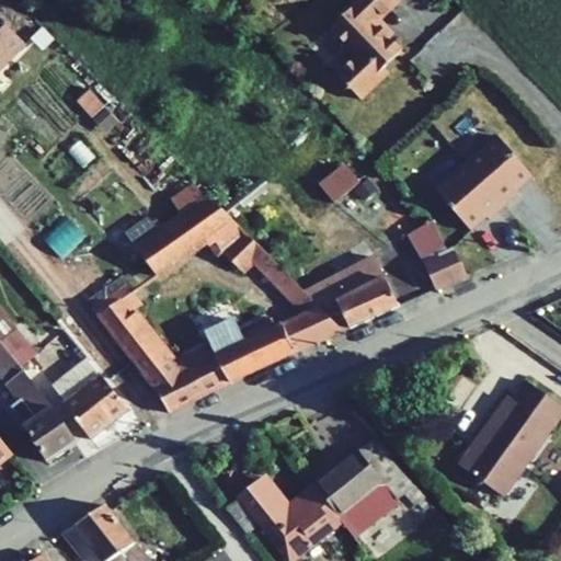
[(379,21),(358,0),(356,0),(336,19),(339,22),(331,30),(358,57),(339,77),(361,100),(388,73),(384,68),(401,52),(388,37),(380,30),(384,26),(379,21)]
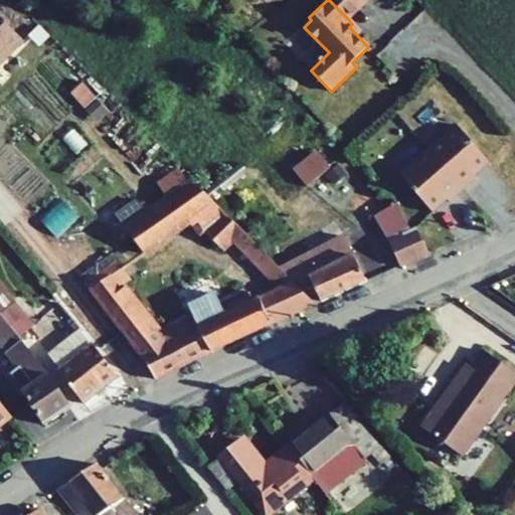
[(0,62),(21,42),(0,20),(0,62)]
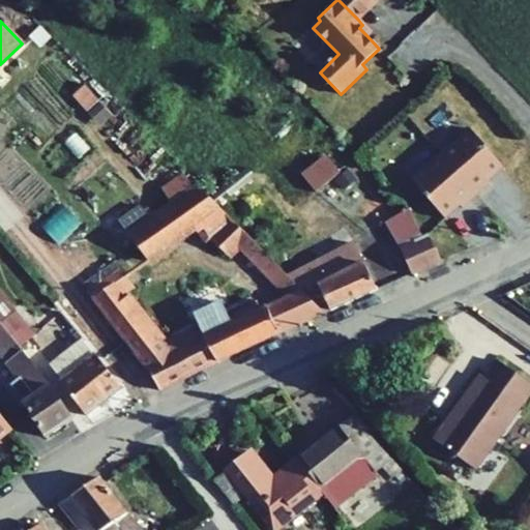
[(501,165),(469,128),(440,154),(475,195),(490,182),(486,178),(501,165)]
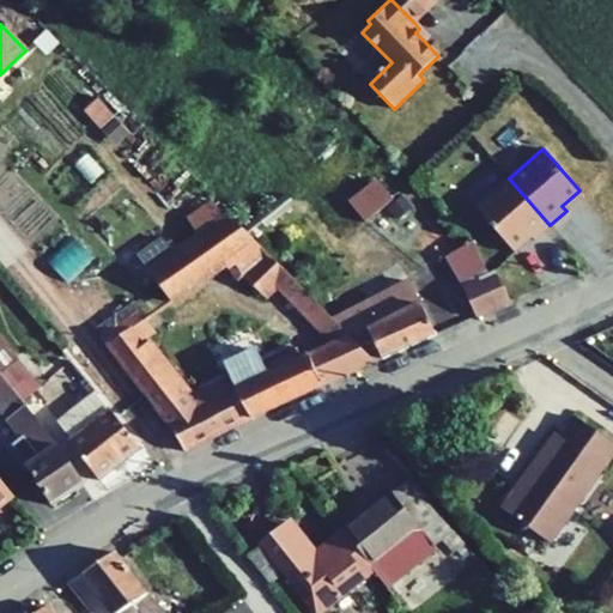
[(509,178),(475,208),(513,250),(529,235),(534,240),(550,225),(509,178)]
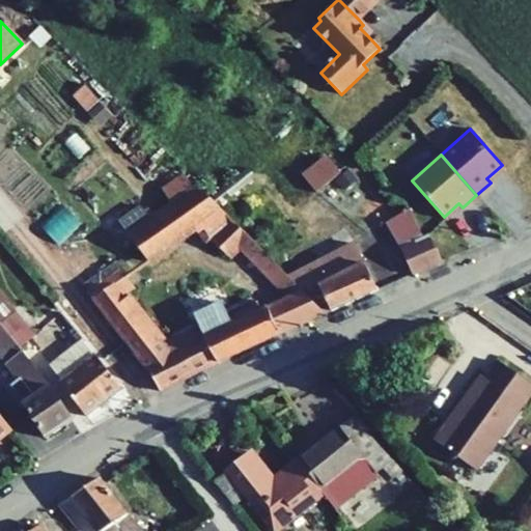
[(339,173),(326,157),(287,188),(301,204),(339,173)]
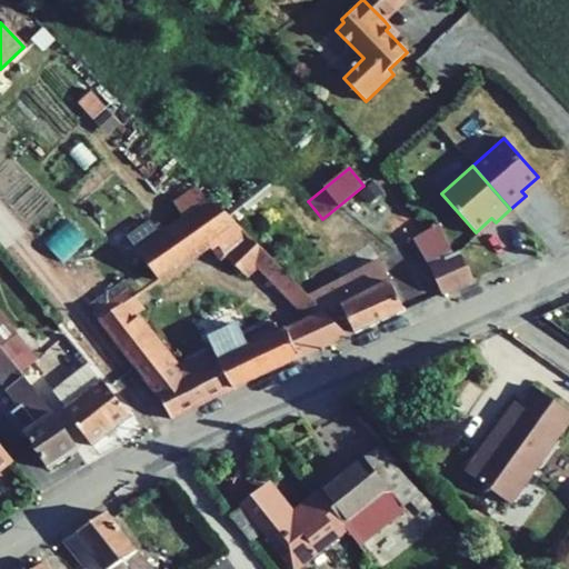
[(266,179),(225,211),(235,221),(275,189),(266,179)]
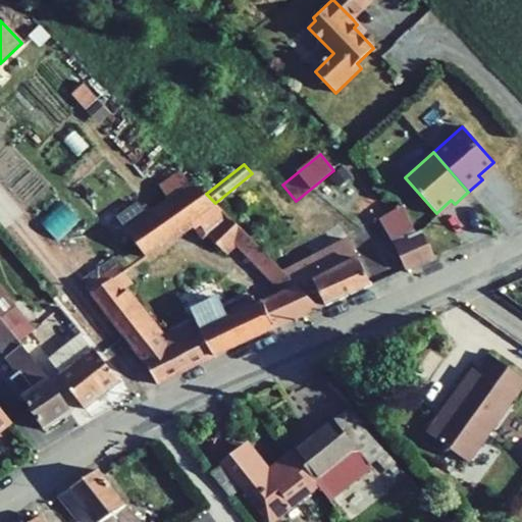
[(330,177),(337,187),(350,176),(343,167),(330,177)]
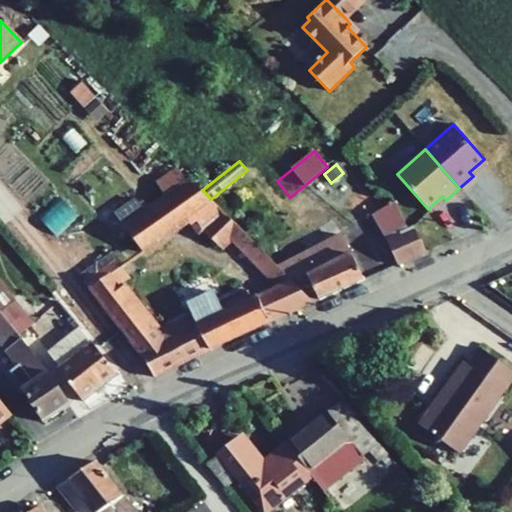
[(165,199),(187,224),(194,219),(216,205),(211,199),(202,190),(192,180),(165,199)]
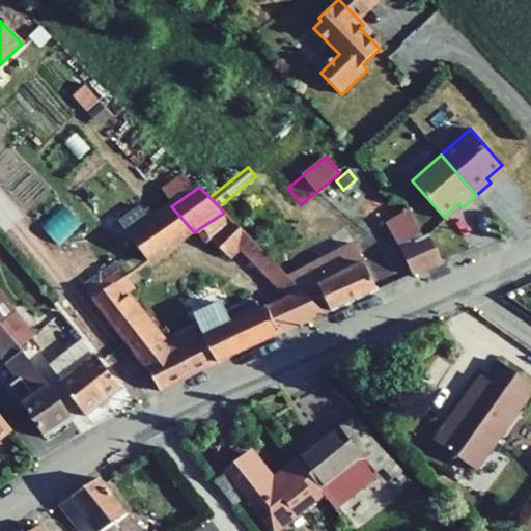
[(194,232),(171,206),(156,217),(179,243),(194,232)]
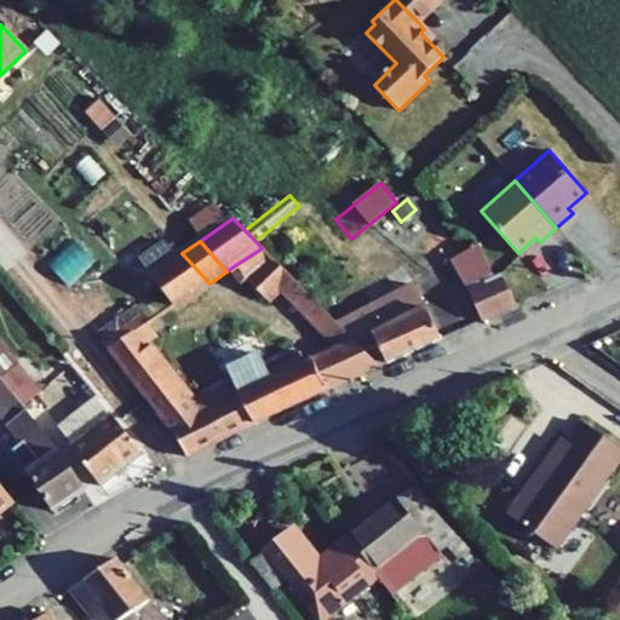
[(139,259),(151,275),(177,257),(165,242),(139,259)]
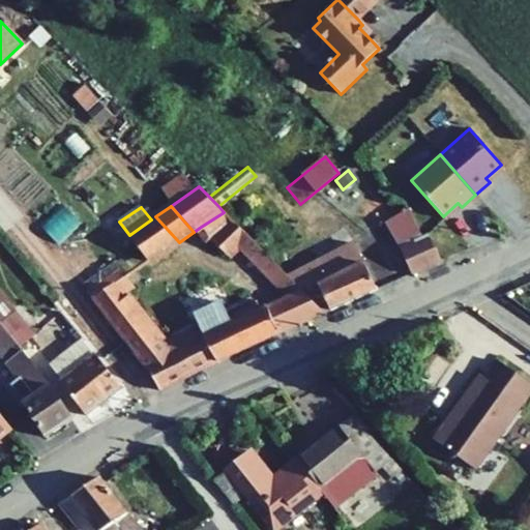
[(385,224),(411,273),(441,260),(429,234),(421,237),(408,208),(385,224)]
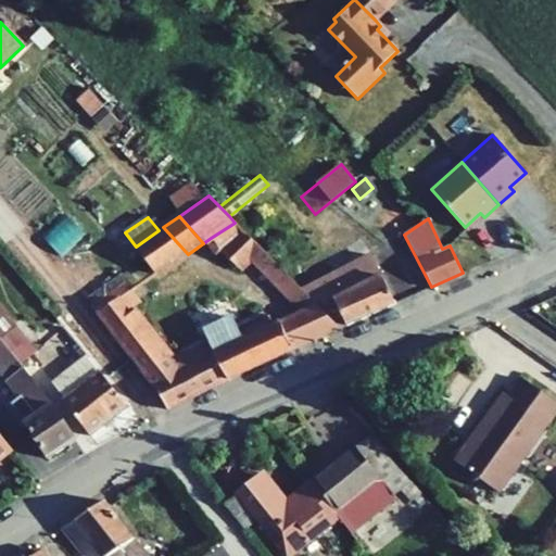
[(264,273),(275,263),(235,223),(211,238),(242,269),(252,261),(264,273)]
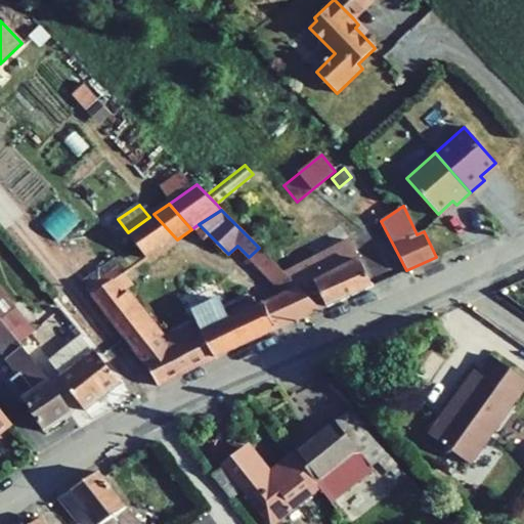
[(177,239),(154,214),(149,217),(128,232),(146,259),(177,239)]
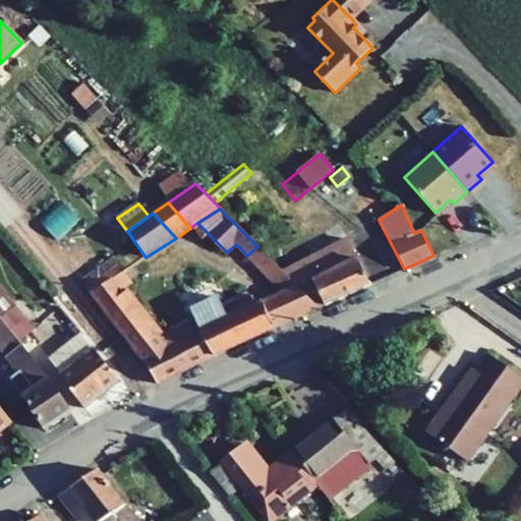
[(307,275),(325,305),(370,284),(347,239),(330,248),(334,257),(316,267),(319,269),(307,275)]
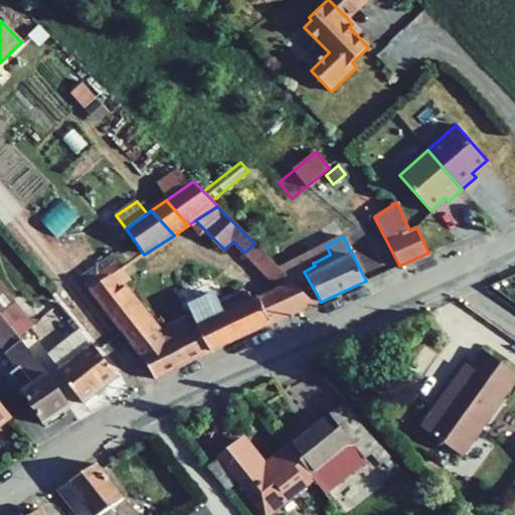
[(254,243),(244,252),(281,290),(279,291),(291,315),(315,305),(294,284),(290,279),(280,269),(254,243)]
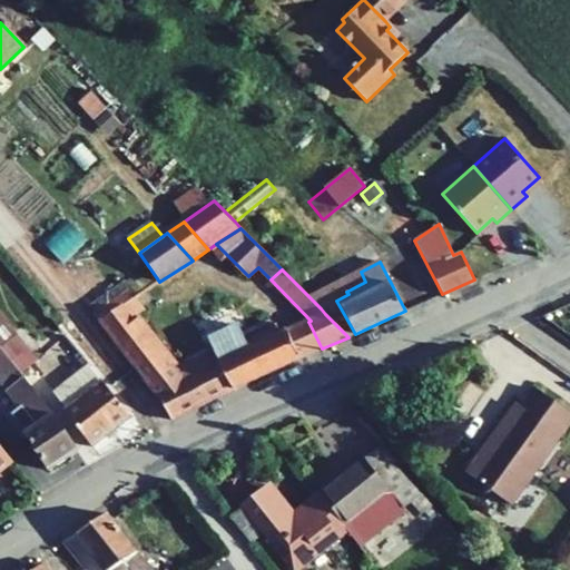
[(365,282),(361,272),(310,297),(321,308),(325,314),(349,337),(355,334),(336,301),(349,294),(346,292),(365,282)]
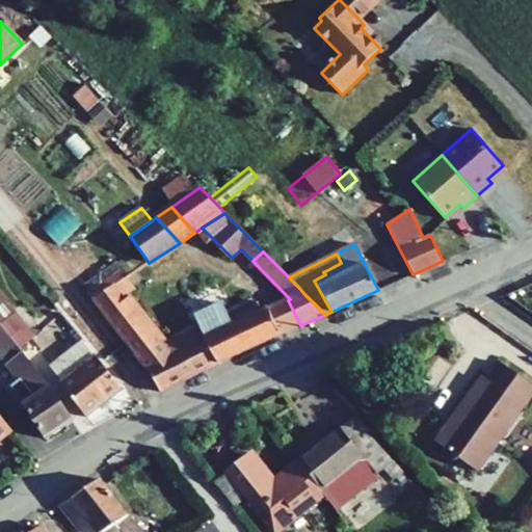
[(117,264),(84,286),(147,367),(160,391),(280,335),(268,310),(260,314),(255,302),(228,315),(222,304),(195,318),(201,327),(162,345),(114,286),(127,276),(117,264)]
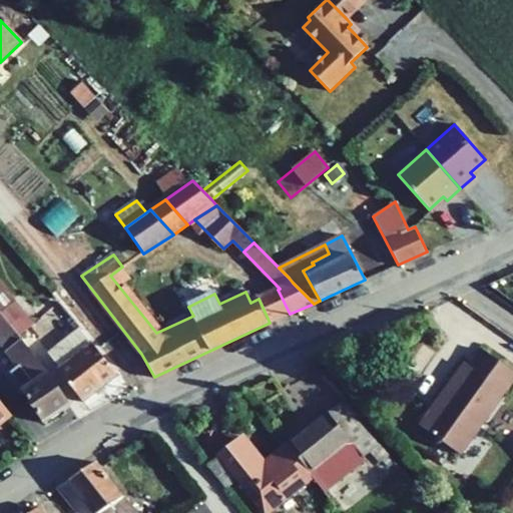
[(0,311),(19,335),(32,324),(0,285),(0,311)]
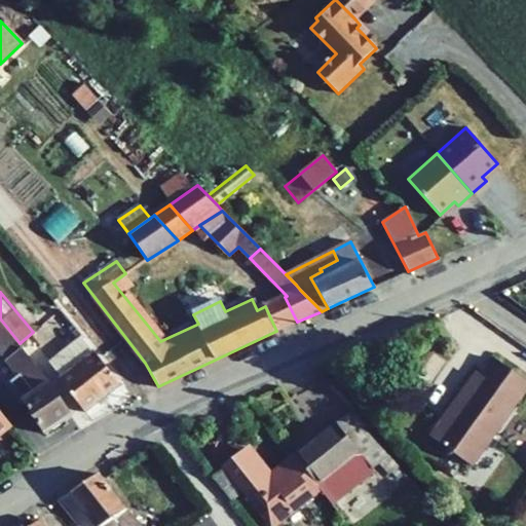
[(46,433),(72,416),(49,382),(20,343),(0,318),(0,353),(32,393),(24,399),(46,433)]
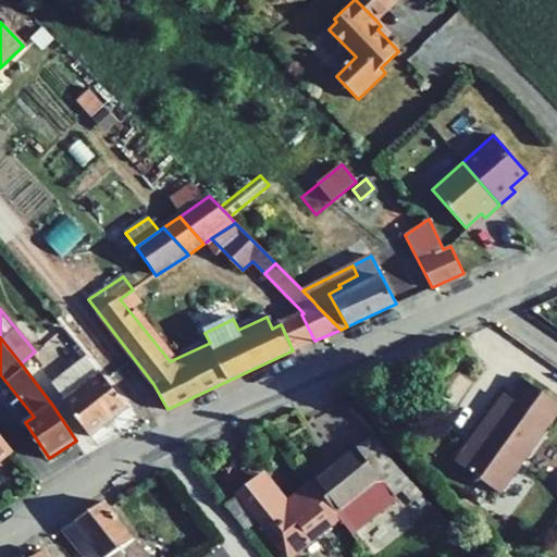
[(89,359),(56,385),(67,398),(63,400),(90,436),(128,408),(89,359)]
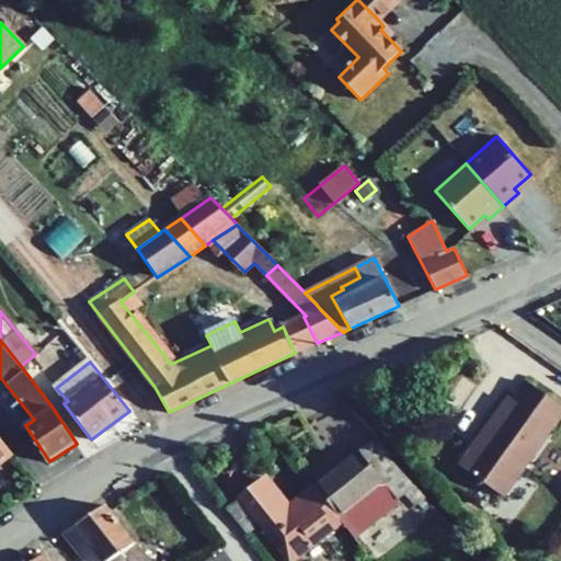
[(560,414),(560,405),(527,382),(479,450),(473,446),(459,466),(503,496),(560,414)]
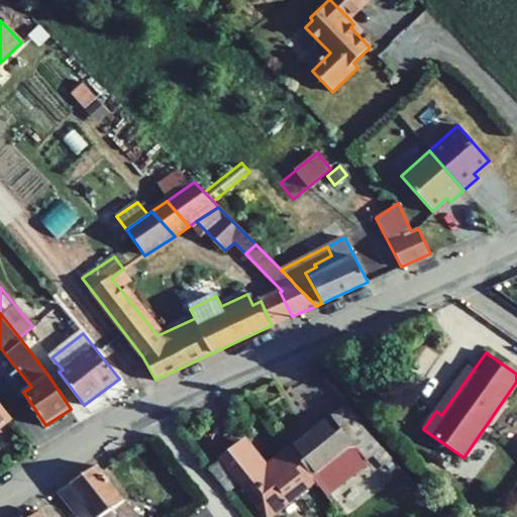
[(0,403),(0,427),(11,418),(0,403)]
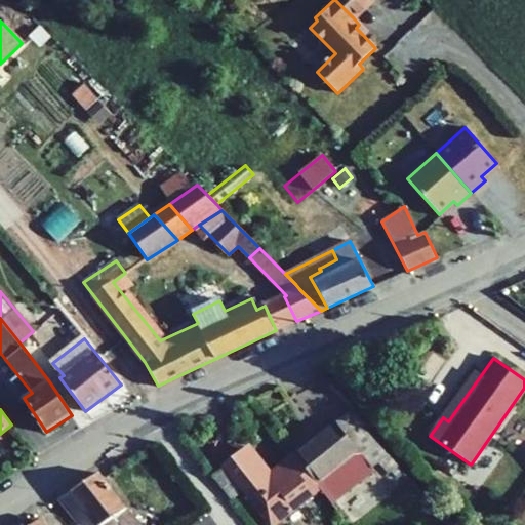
[(349,411),(293,455),(319,489),(331,505),(373,470),(370,467),(376,460),(388,473),(397,465),(349,411)]
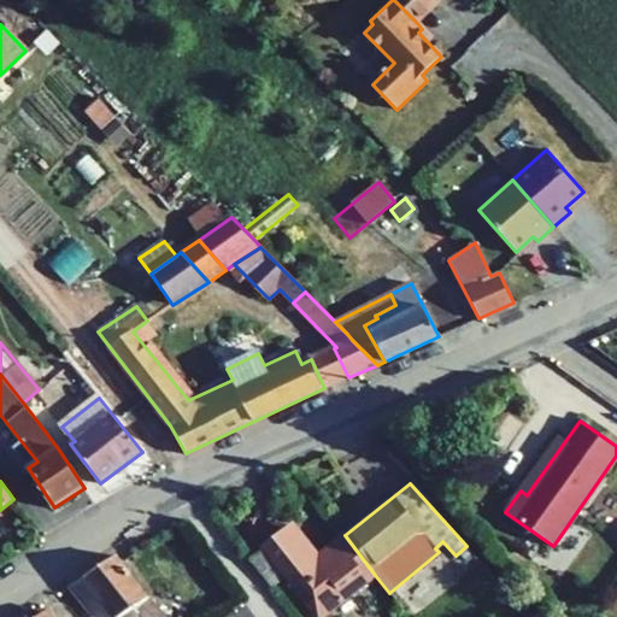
[(311,563),(318,556),(294,524),(286,532),(311,563)]
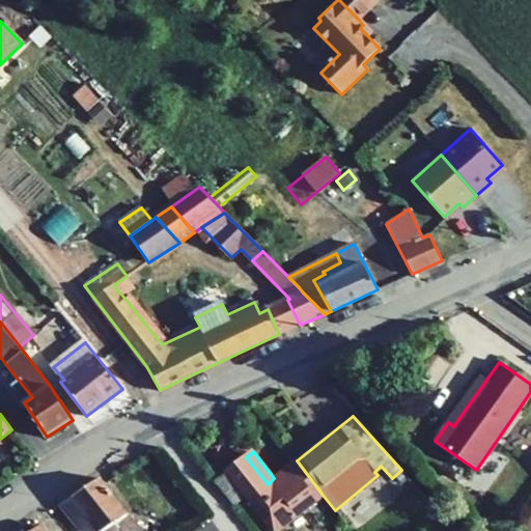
[(232,506),(245,497),(273,530),(277,530),(323,495),(297,460),(274,478),(268,484),(246,457),(214,481),(232,506)]
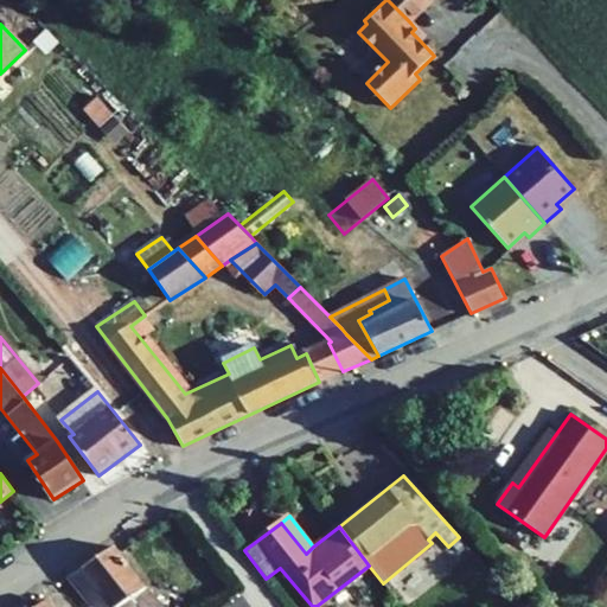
[(112,606),(177,606),(164,606),(146,588),(114,547),(80,569),(112,606)]
